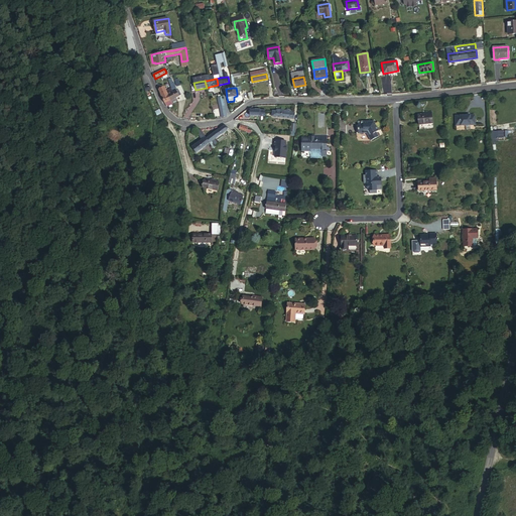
[(173,92),(168,95),(171,100),(174,99),(176,98),(179,96),(181,95),(178,90),(177,91),(176,91),(173,92)]
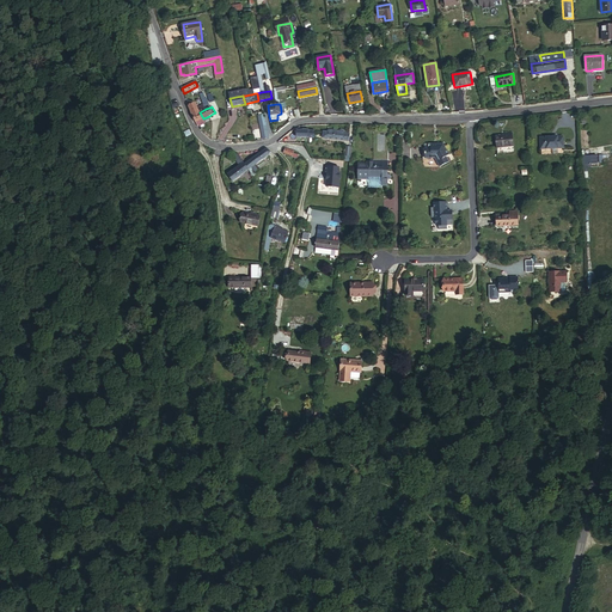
[(200,112),(193,115),(196,122),(203,118),(200,112)]
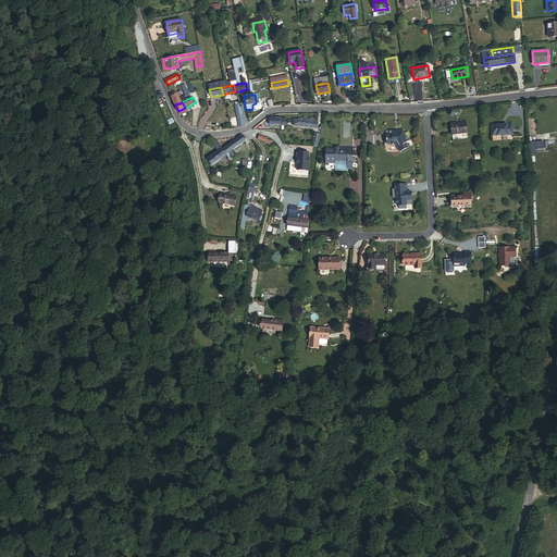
[(453,135),(468,133),(466,121),(460,122),(460,123),(452,124),(453,135)]
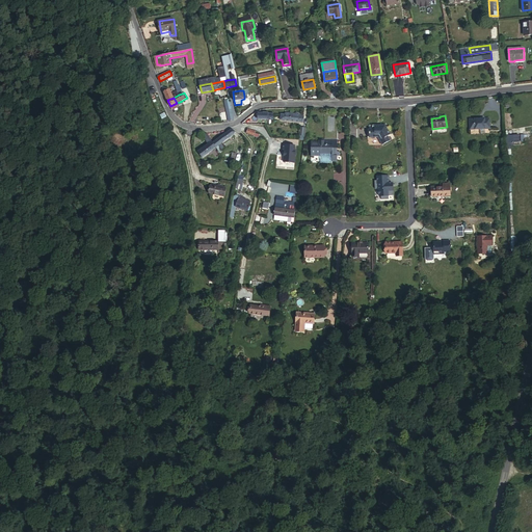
[(470,120),(471,130),(490,129),(490,120),(470,120)]
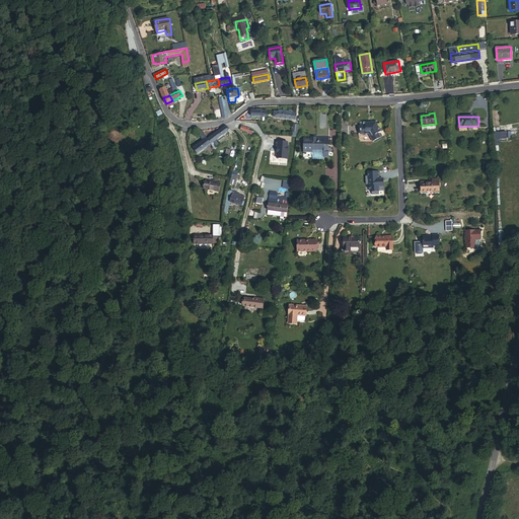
[(304,139),(303,153),(312,153),(312,160),(324,160),(324,159),(329,159),(329,153),(331,153),(331,149),(328,149),(328,146),(329,146),(329,138),(336,139),(337,119),(317,119),(317,137),(311,137),(311,139),(304,139)]
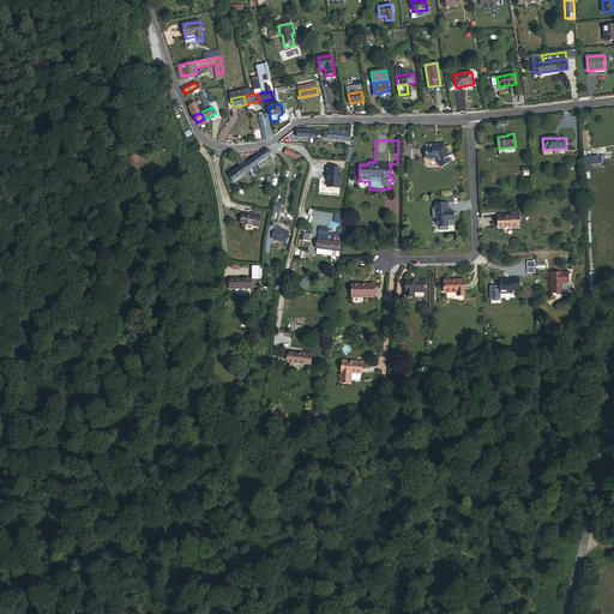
[(443,144),(437,144),(435,144),(435,143),(431,143),(429,146),(427,146),(427,157),(437,157),(441,166),(450,161),(447,155),(450,154),(447,148),(445,149),(443,144)]
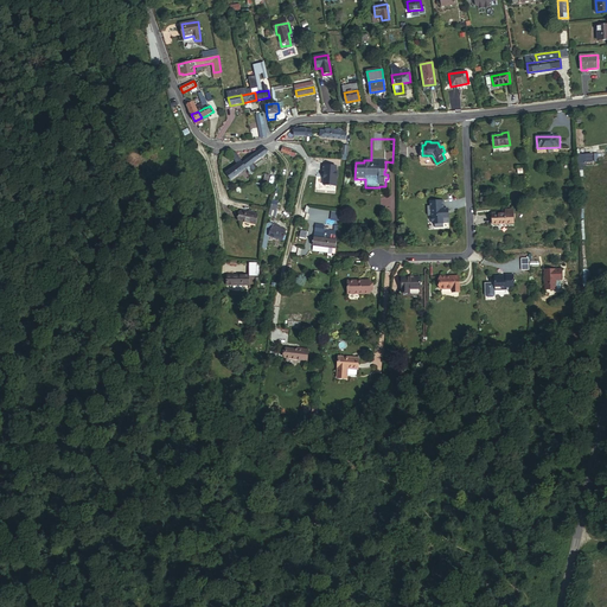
[(268,151),(264,148),(263,148),(254,157),(257,161),(267,154),(268,151)]
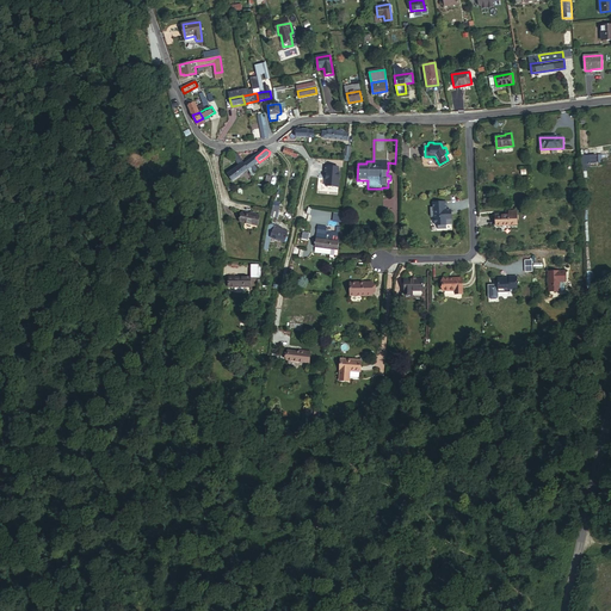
[(244,162),(238,153),(233,156),(239,165),(244,162)]
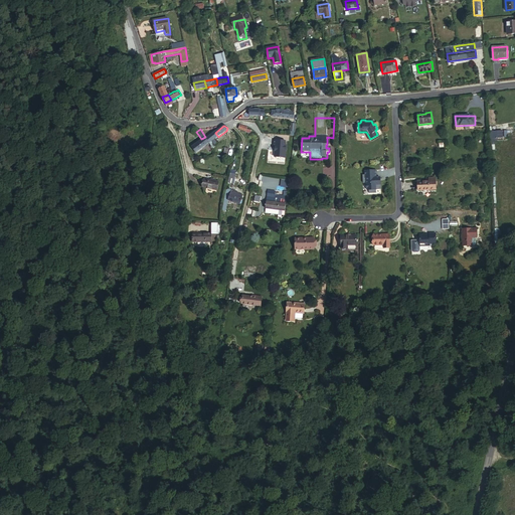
[(218,137),(215,133),(214,132),(206,138),(209,143),(212,141),(214,140),(218,137)]
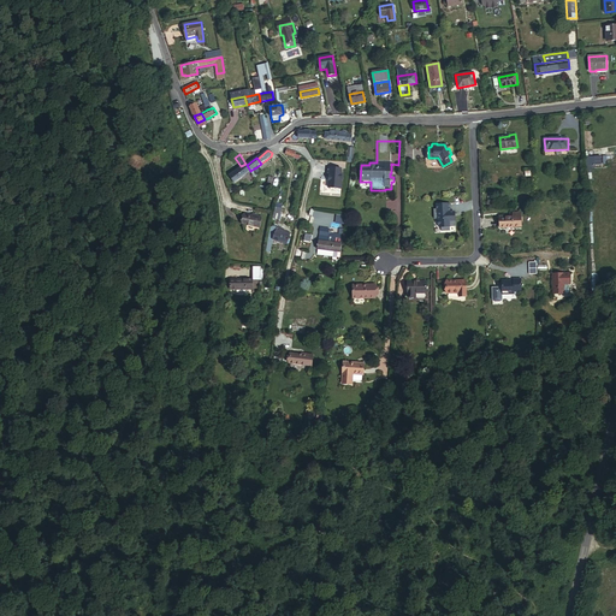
[(246,164),(241,166),(230,175),(235,183),(250,171),(247,165),(246,164)]
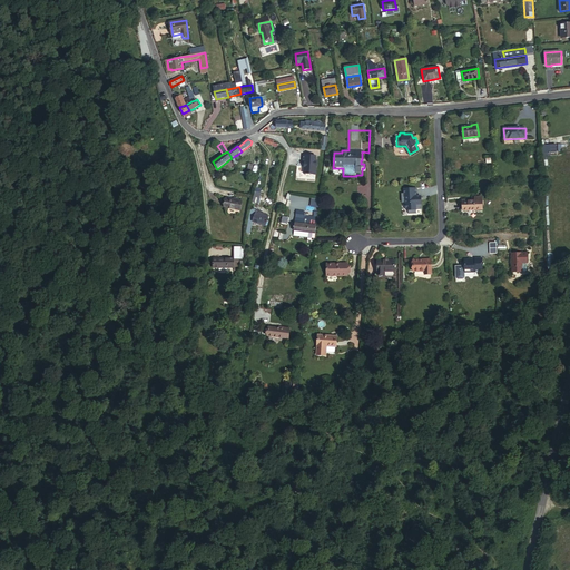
[(405,194),(402,194),(403,203),(408,203),(408,212),(410,212),(410,215),(418,215),(418,210),(422,210),(422,202),(419,202),(419,197),(418,197),(418,188),(405,189),(405,194)]
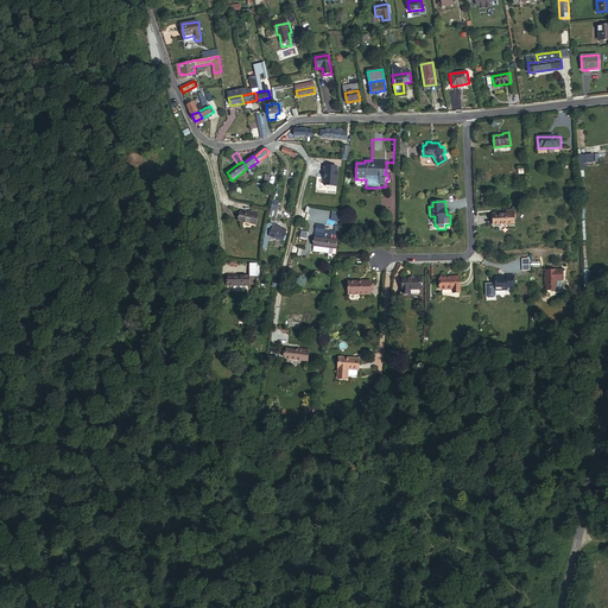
[(242,210),(240,220),(258,223),(259,213),(242,210)]
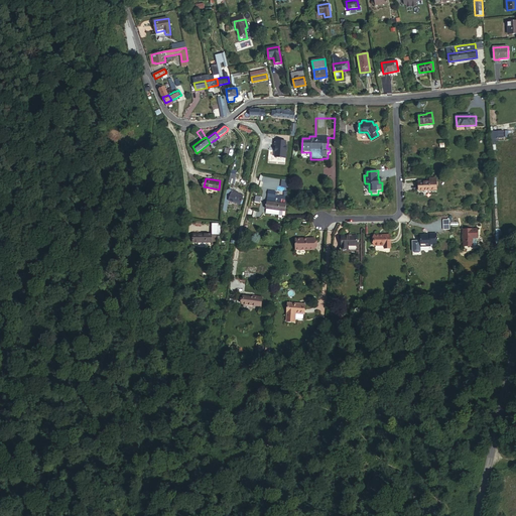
[(418,192),(436,191),(436,179),(428,179),(428,182),(417,183),(418,192)]
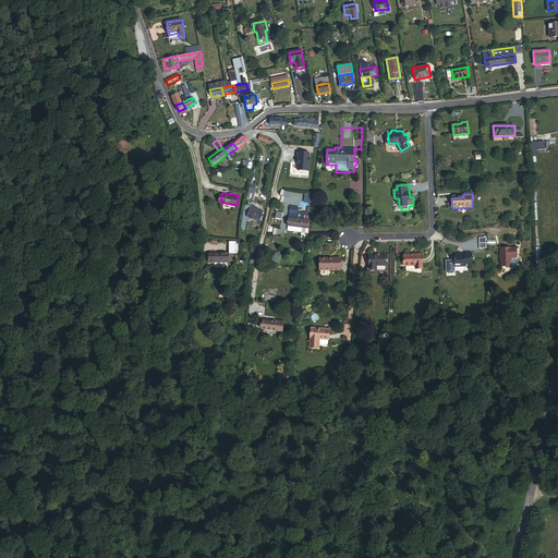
[(246,217),(259,221),(264,211),(258,209),(247,205),(245,206),(243,216),(243,219),(246,220),(246,217)]
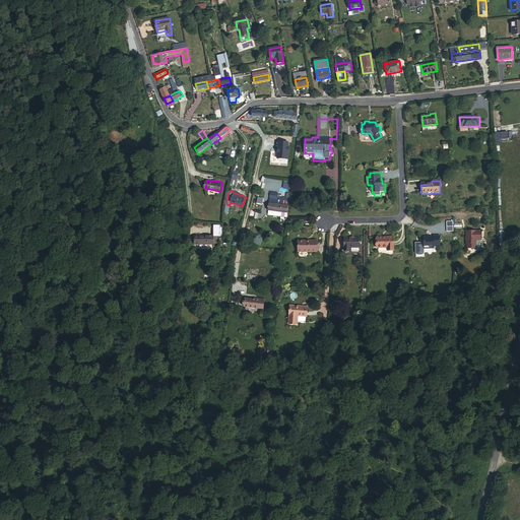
[(269,203),(268,214),(280,216),(281,212),(287,212),(288,205),(287,205),(288,201),(282,200),(281,204),(277,204),(277,200),(278,194),(271,192),(269,203)]
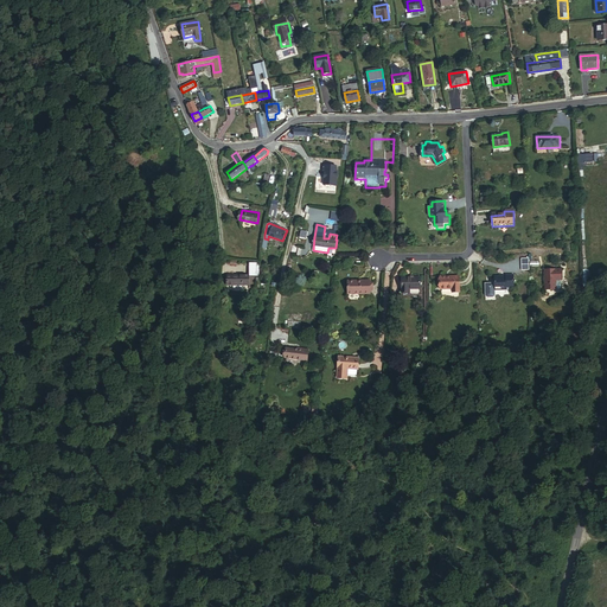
[(248,274),(248,282),(253,282),(253,274),(257,275),(259,262),(249,262),(248,274)]
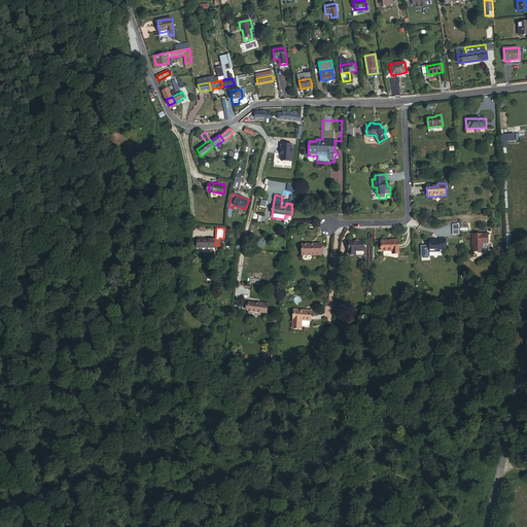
[(488,236),(473,236),(473,253),(483,253),(483,252),(486,252),(487,251),(487,244),(488,244),(488,236)]
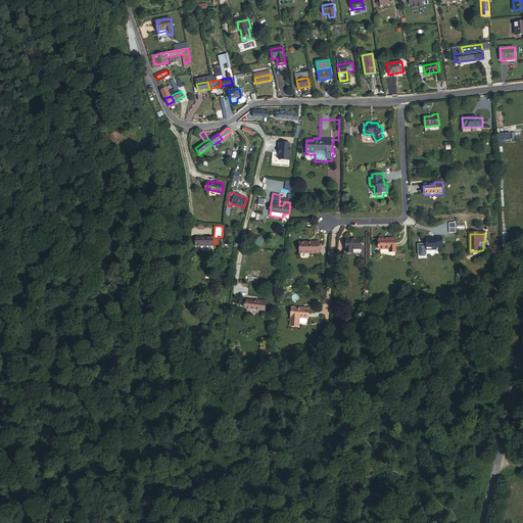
[(214,245),(214,243),(214,236),(195,235),(194,243),(214,245)]
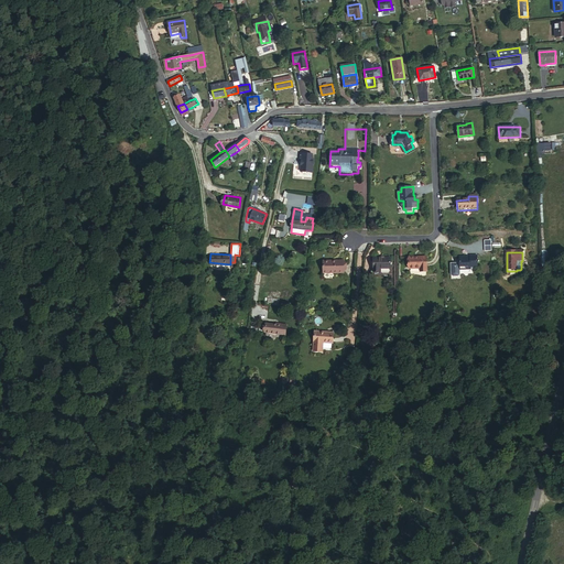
[(410,257),(410,269),(421,269),(421,271),(427,271),(427,257),(410,257)]
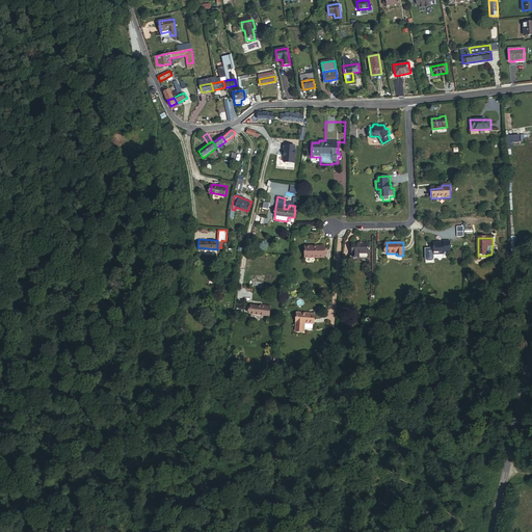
[(444,244),(433,244),(433,249),(425,250),(426,261),(426,262),(427,262),(432,262),(433,261),(433,260),(433,255),(440,255),(440,254),(450,253),(450,242),(443,242),(444,244)]
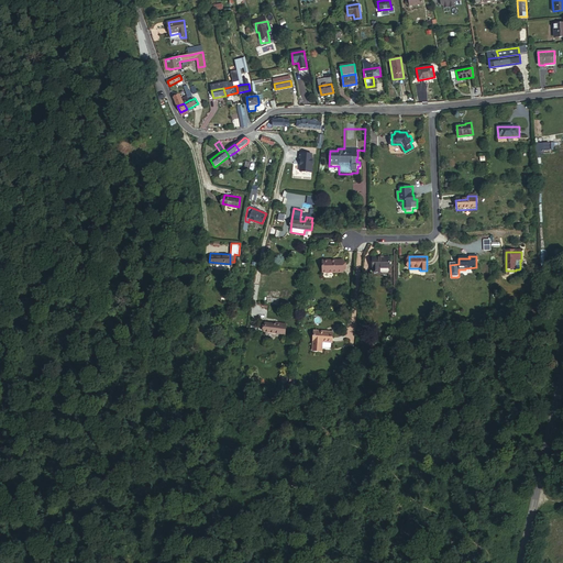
[(376,258),(376,272),(383,272),(383,268),(394,269),(395,258),(376,258)]
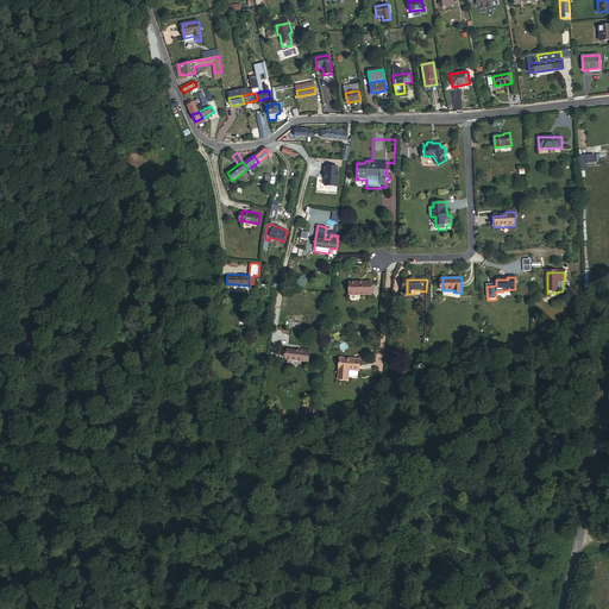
[(376,282),(352,282),(352,295),(375,295),(376,282)]
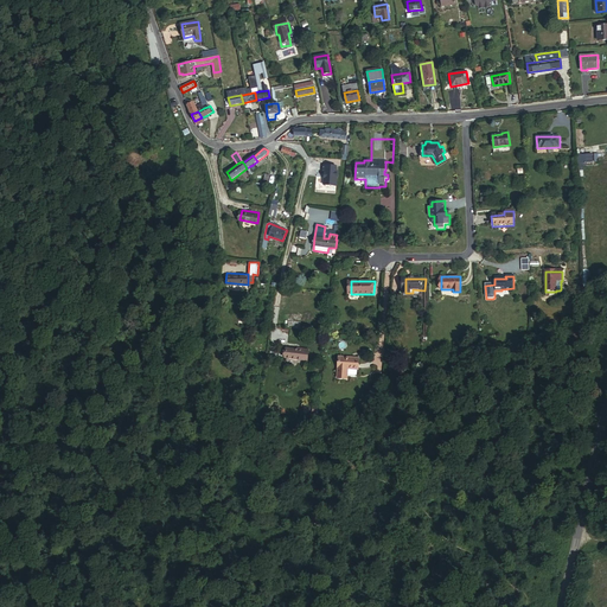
[(286,350),(285,359),(307,362),(308,352),(296,351),(286,350)]
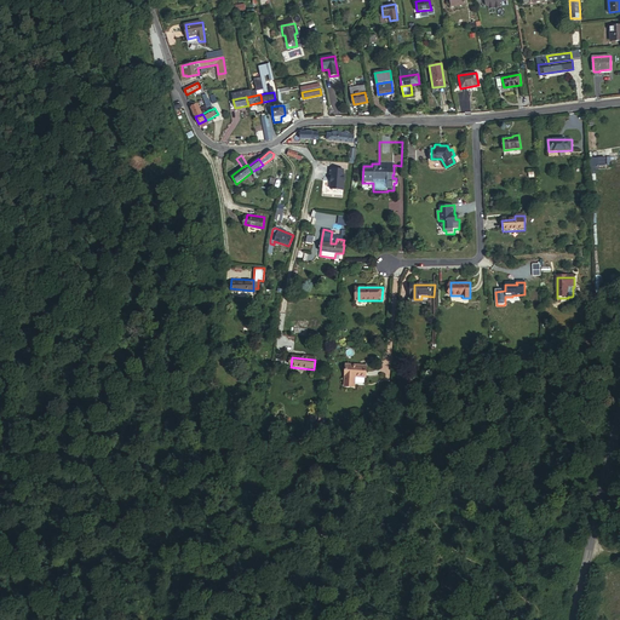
[(355,378),(365,379),(366,367),(346,366),(345,379),(355,380),(355,378)]
